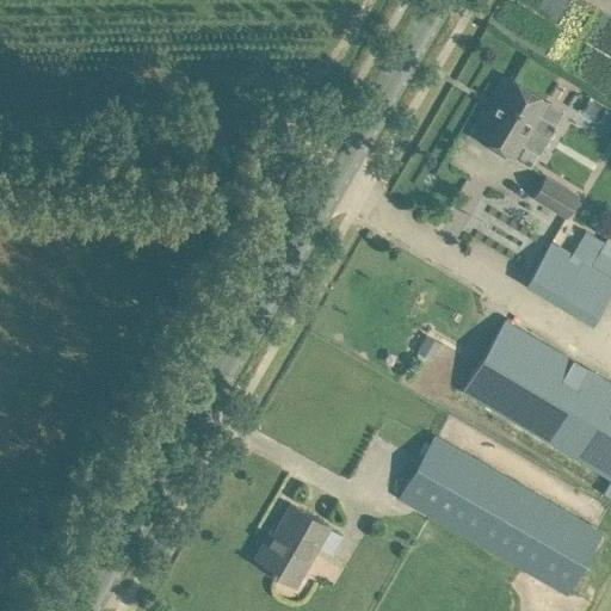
[(556,125),(555,124),(538,115),(547,102),(511,80),(499,99),(503,102),(497,111),(491,106),(474,134),(514,158),(522,144),(538,154),(556,125)]
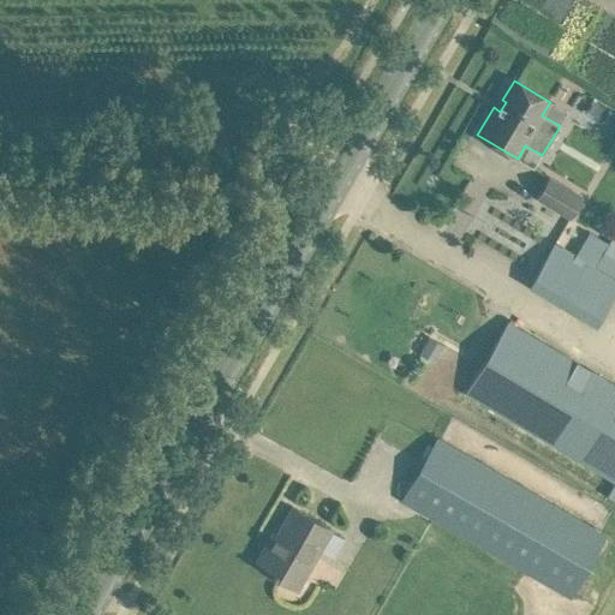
[(537,197),(569,218),(581,196),(549,177),(537,197)]
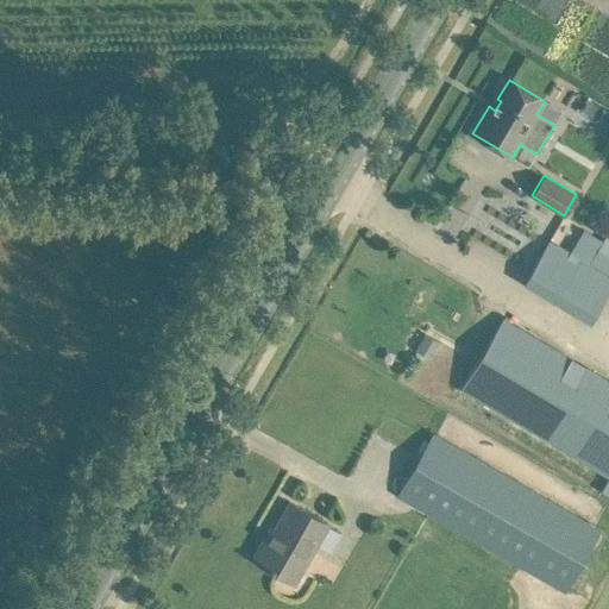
[(525,281),(590,320),(608,287),(608,275),(548,240),(525,281)]
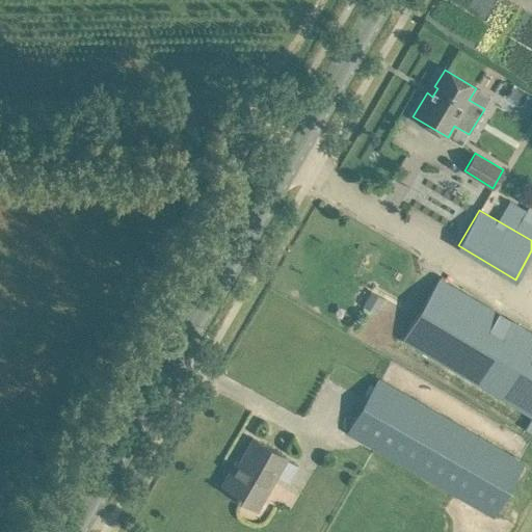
[(531,334),(461,291),(444,281),(445,278),(441,276),(440,278),(439,277),(402,339),(420,349),(531,417),(525,427),(531,431),(531,334)]
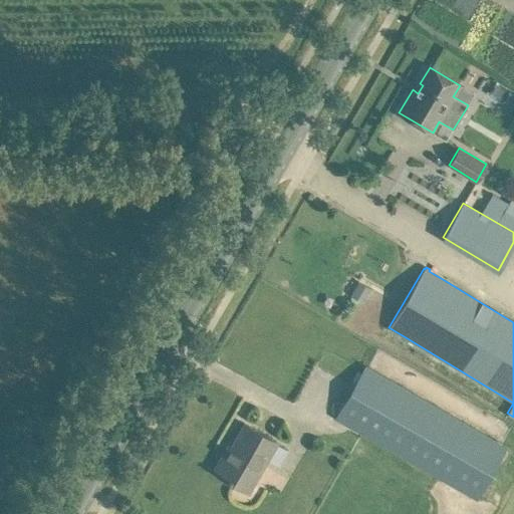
[(336,419),(475,500),(505,448),(366,366),(336,419)]
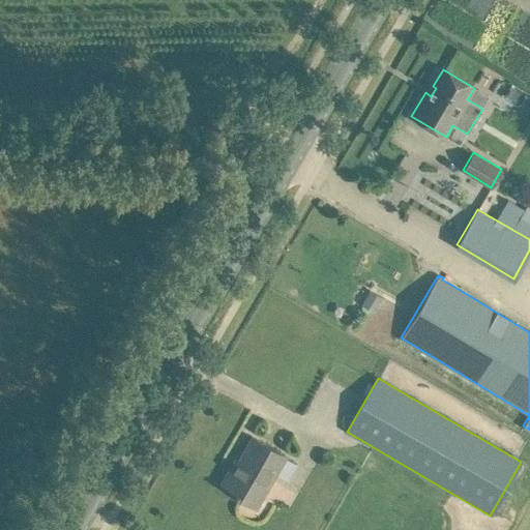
[(219,487),(257,507),(287,455),(253,436),(232,471),(229,470),(219,487)]
